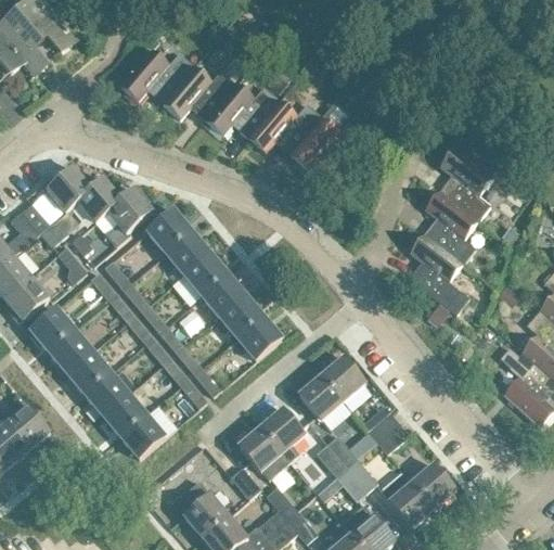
[(75,39),(41,0),(27,0),(20,7),(0,23),(0,32),(24,61),(35,74),(46,64),(29,43),(43,32),(61,52),(75,39)]
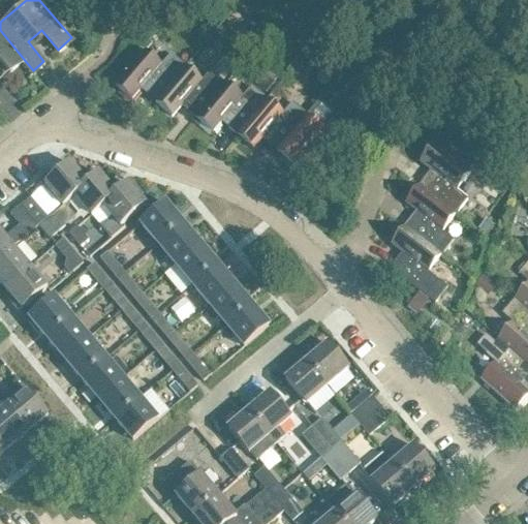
[(23,58),(0,30),(0,58),(9,69),(23,58)]
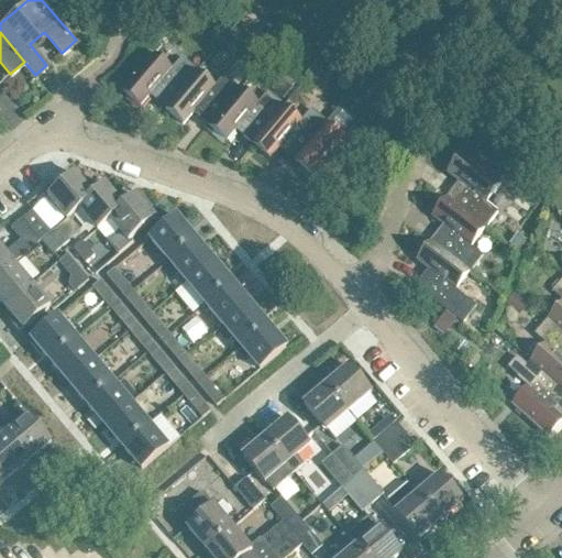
[(237,77),(265,52),(253,40),(226,65),(237,77)]
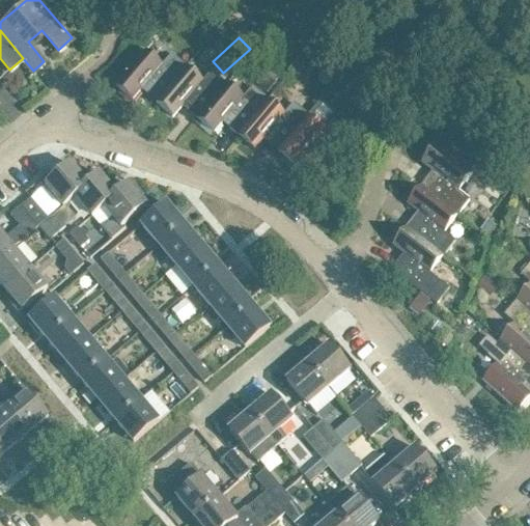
[(162,61),(144,47),(114,82),(131,97),(141,84),(156,97),(186,64),(171,51),(162,61)]
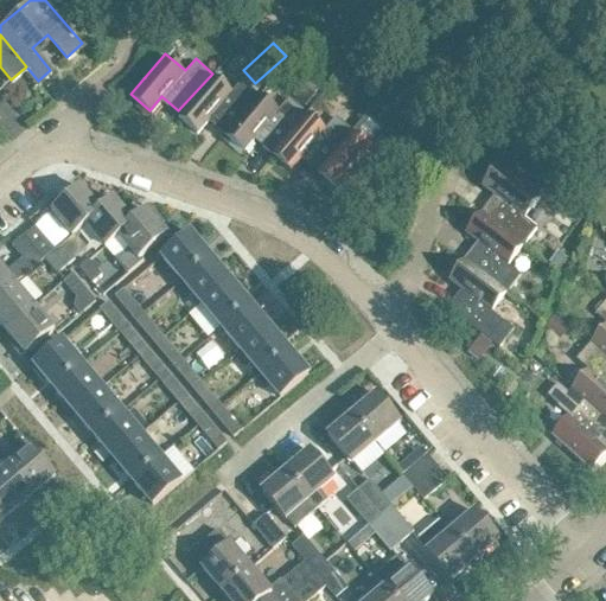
[(231,90),(212,74),(178,110),(177,113),(197,129),(209,115),(225,129),(259,91),(242,77),(231,90)]
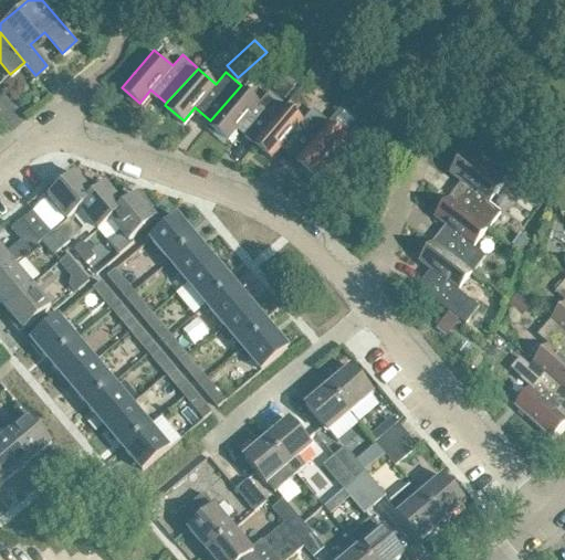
[(288,97),(296,87),(293,84),(282,74),(272,85),(283,95),(284,94),(288,97)]
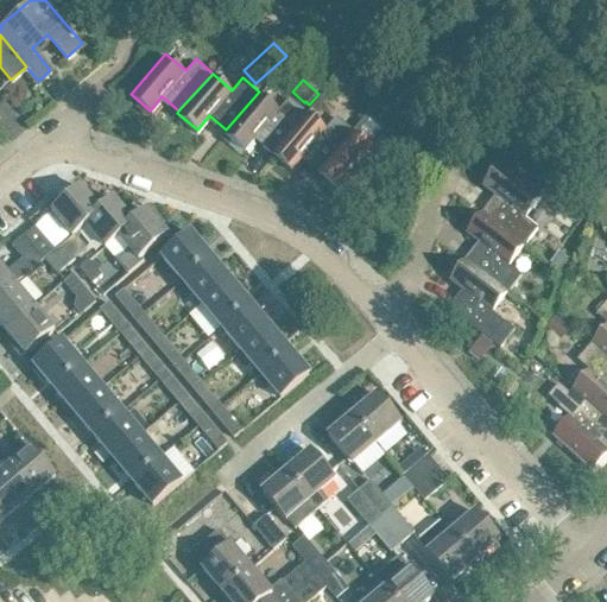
[(259,92),(226,130),(223,132),(244,149),(255,134),(264,140),(261,143),(271,151),(307,111),(289,95),(278,108),(259,92)]
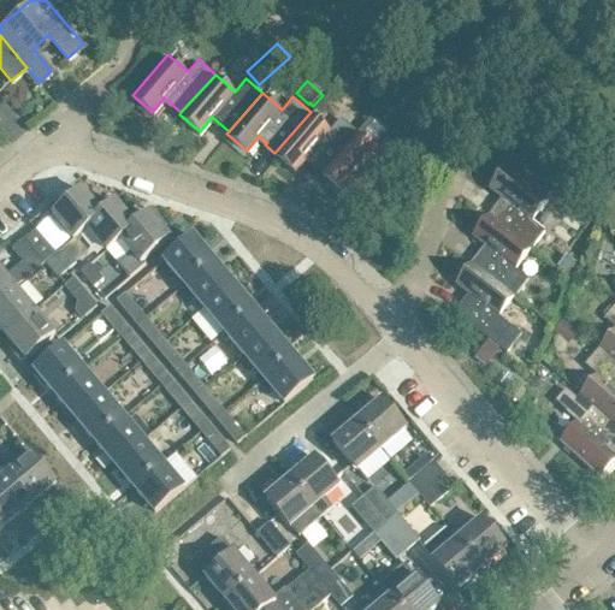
[(330,128),(311,112),(275,153),(294,169),(306,154),(323,169),(358,130),(341,116),(330,128)]
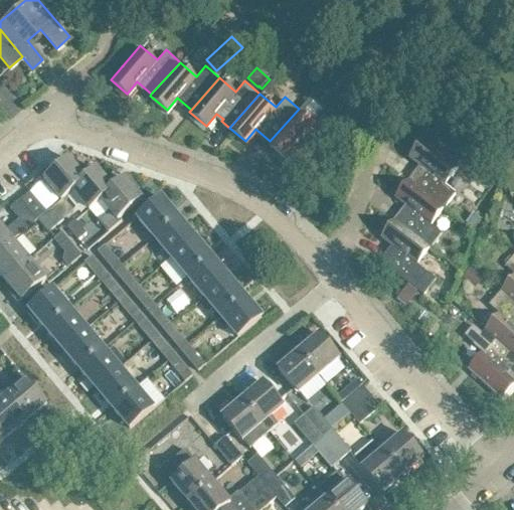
[(299,109),(270,141),(269,143),(285,157),(295,145),(309,157),(308,158),(309,159),(338,125),(323,113),(315,122),(299,109)]
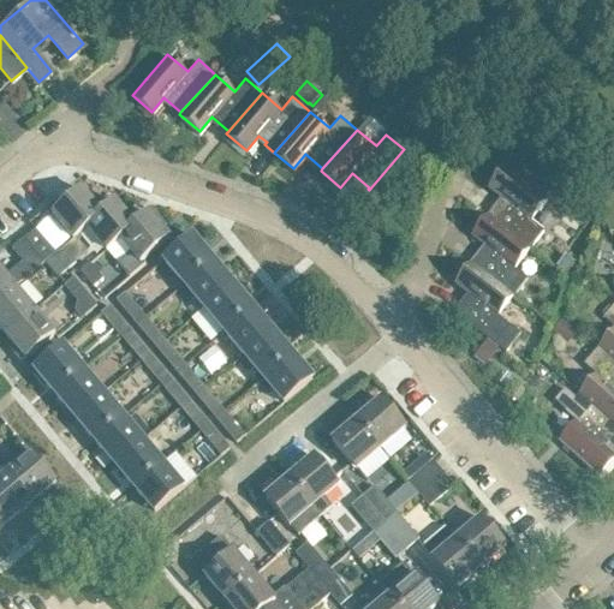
[(22,175),(40,186),(47,174),(29,163),(22,175)]
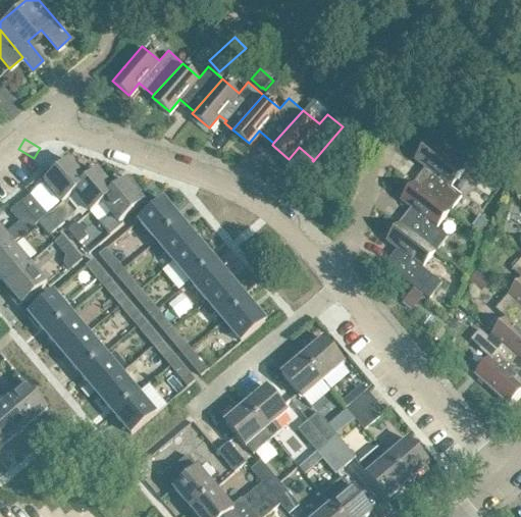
[(449,207),(460,193),(450,185),(463,166),(443,151),(426,139),(413,156),(425,166),(414,181),(449,207)]
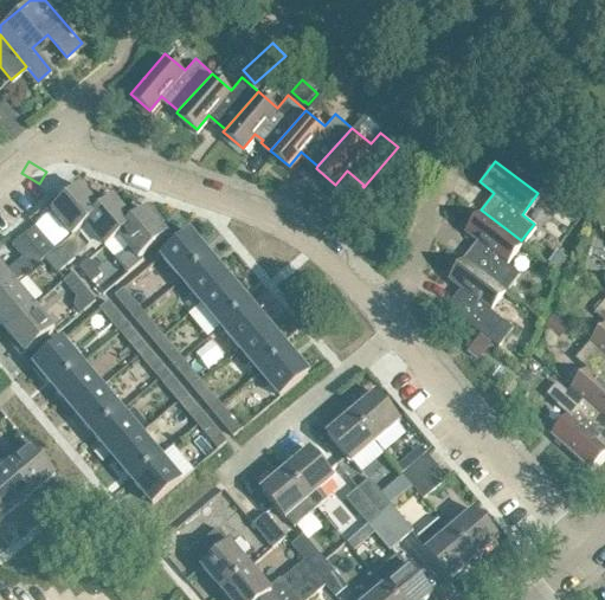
[(167,182),(148,199),(167,220),(186,205),(167,182)]
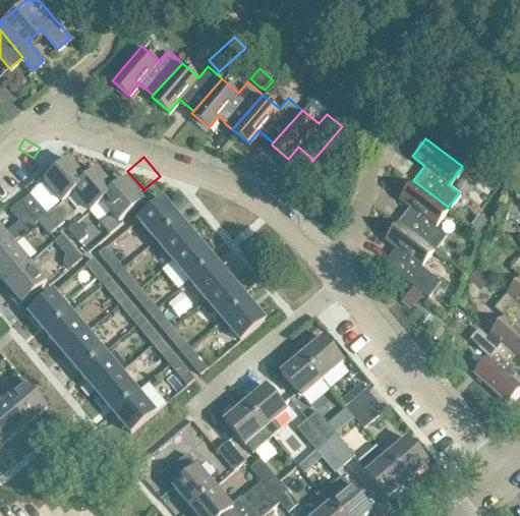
[(61,199),(72,190),(71,189),(85,177),(68,158),(56,168),(44,178),(43,179),(56,194),(61,199)]
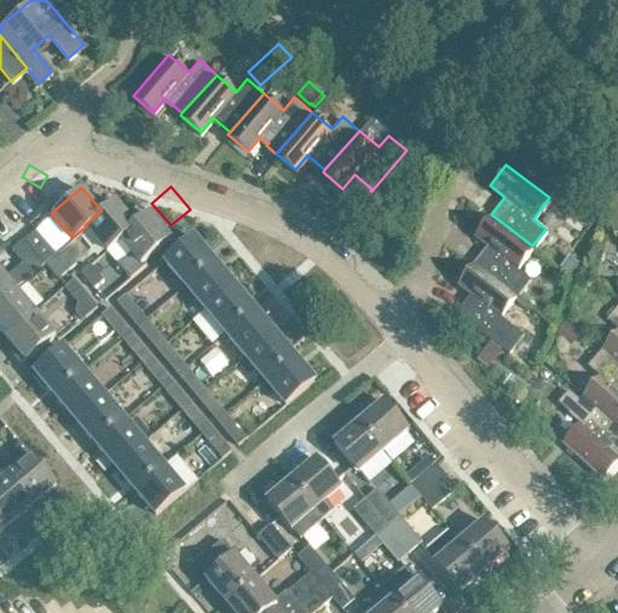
[(52,212),(67,200),(61,192),(46,206),(52,212)]
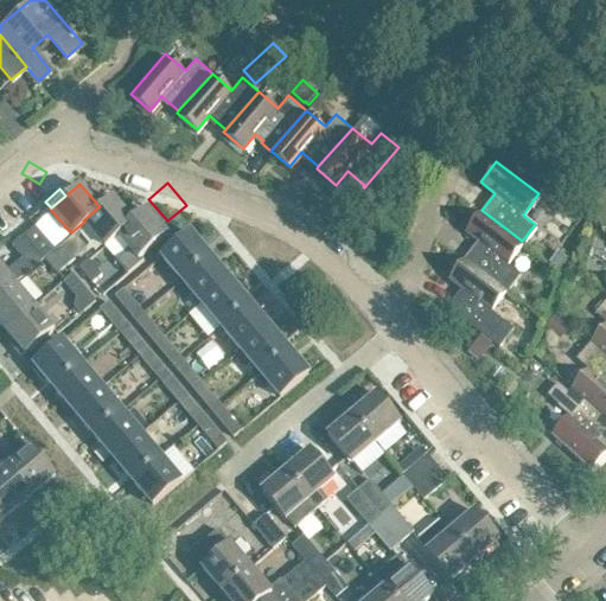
[(104,244),(116,234),(115,232),(133,218),(132,218),(113,194),(100,206),(83,221),(84,222),(104,244)]
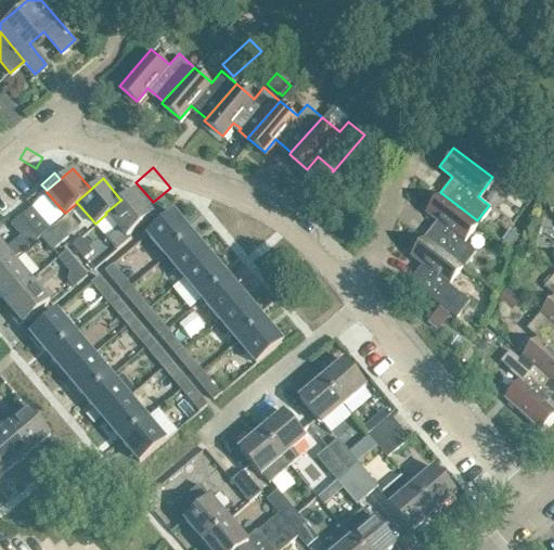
[(116,246),(129,234),(127,231),(136,225),(152,210),(133,189),(120,200),(121,200),(105,213),(106,214),(115,224),(104,233),(116,246)]
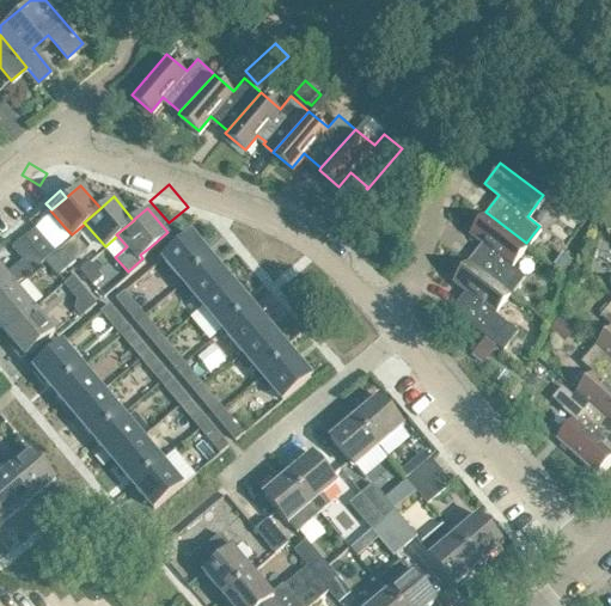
[(509,291),(524,273),(511,263),(526,243),(486,212),(483,210),(468,231),(482,243),(469,259),(509,291)]
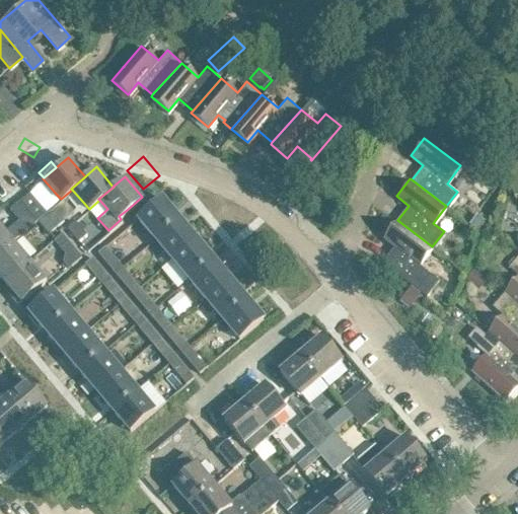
[(37,218),(44,212),(46,210),(28,191),(19,198),(37,218)]
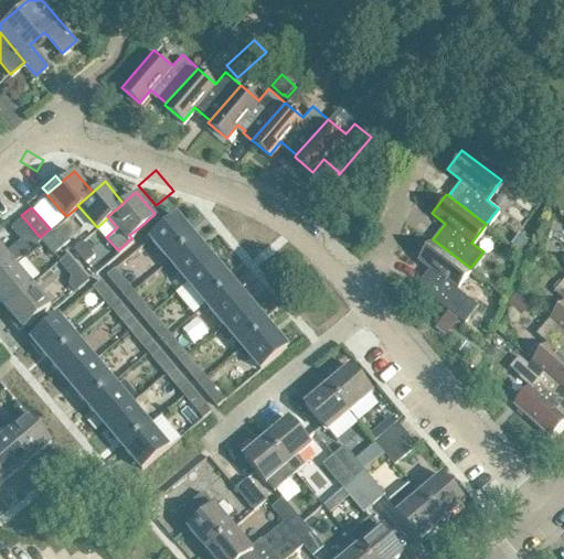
[(168,257),(194,235),(176,214),(159,228),(149,236),(168,257)]
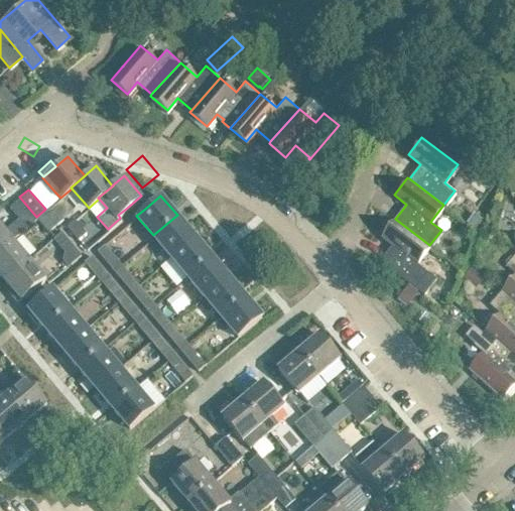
[(0,247),(12,237),(36,217),(19,197),(9,206),(17,216),(4,228),(0,223),(0,247)]
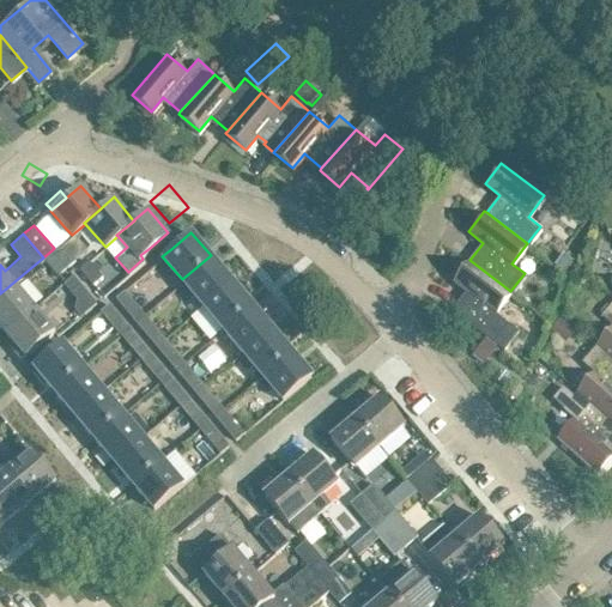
[(74,258),(61,242),(54,249),(54,248),(52,250),(66,266),(74,258)]
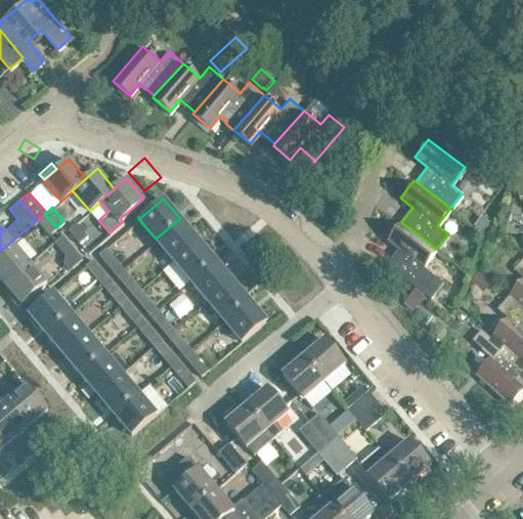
[(37,220),(48,233),(56,227),(44,214),(37,220)]
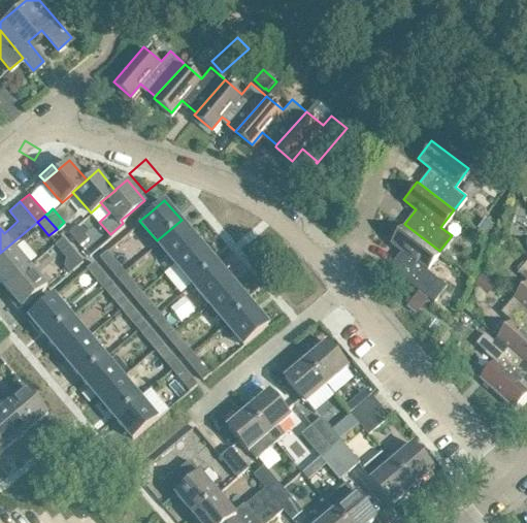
[(173,261),(198,240),(182,220),(157,240),(173,261)]
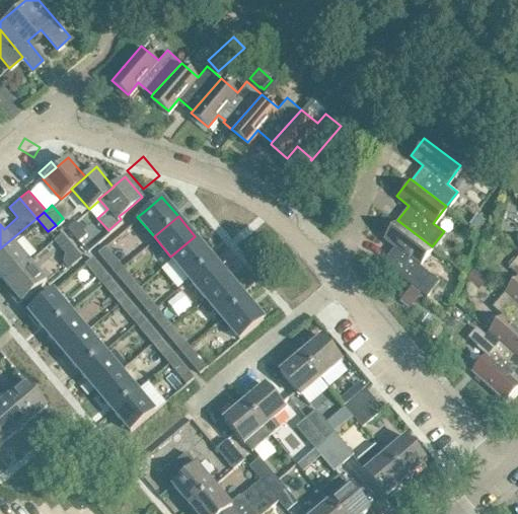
[(426,294),(438,278),(420,263),(432,246),(397,220),(395,218),(382,236),(393,244),(381,260),(426,294)]
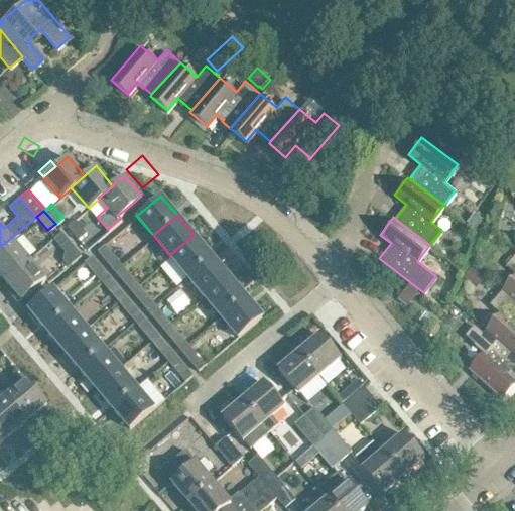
[(78,237),(86,231),(75,218),(67,224),(78,237)]
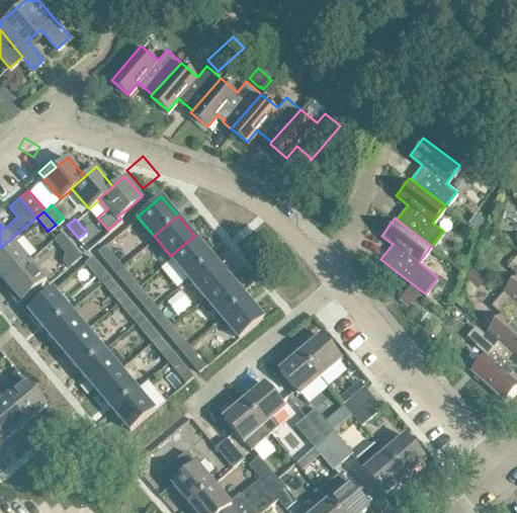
[(64,250),(71,244),(72,244),(61,230),(53,237),(64,250)]
